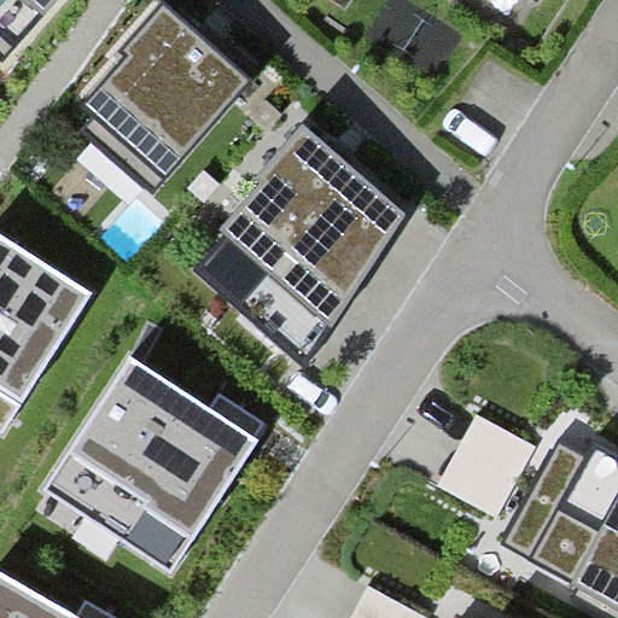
[(0,0),(0,57),(3,59),(56,0),(0,0)]
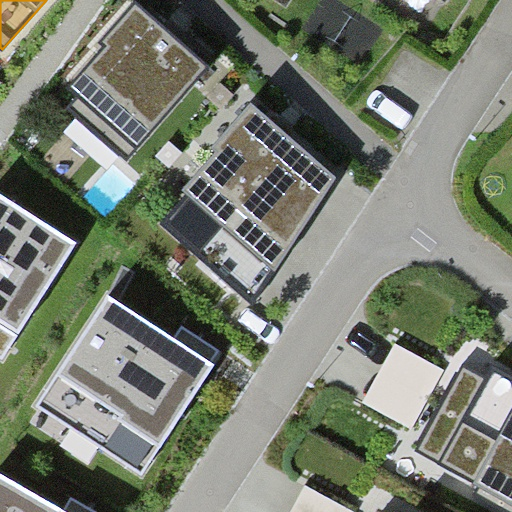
[(58,99),(128,159),(212,62),(167,24),(139,0),(135,0),(103,37),(107,42),(58,99)]
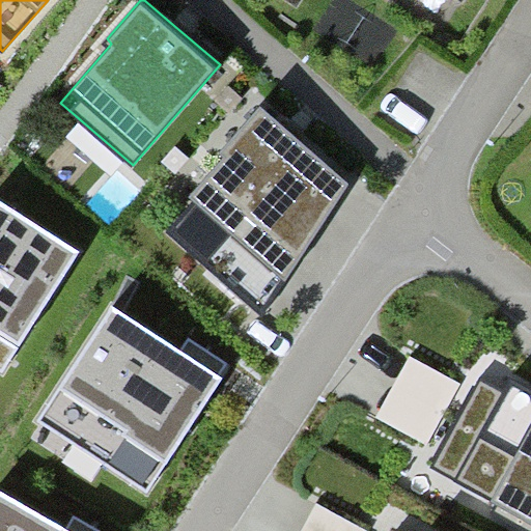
[(290,127),(262,103),(187,193),(280,271),(356,180),(290,127)]
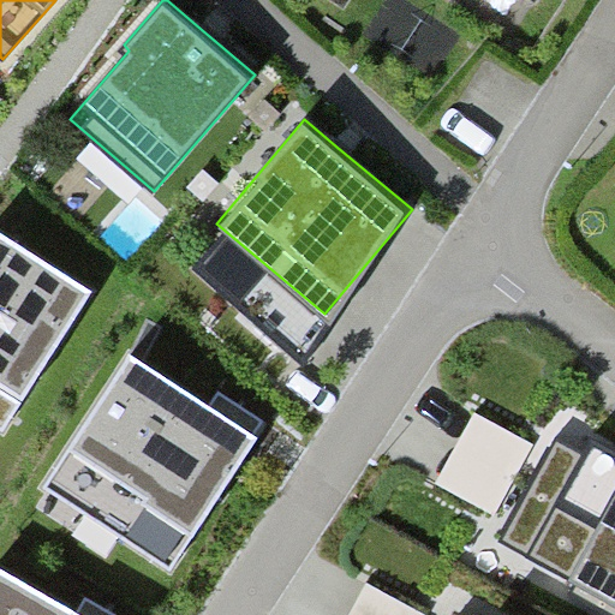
[(93,292),(0,232),(0,425),(4,428),(93,292)]
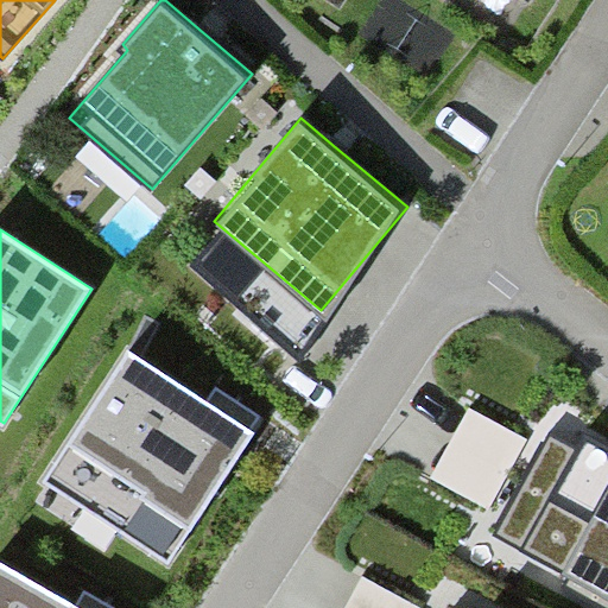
[(248,435),(128,356),(50,476),(169,555),(248,435)]
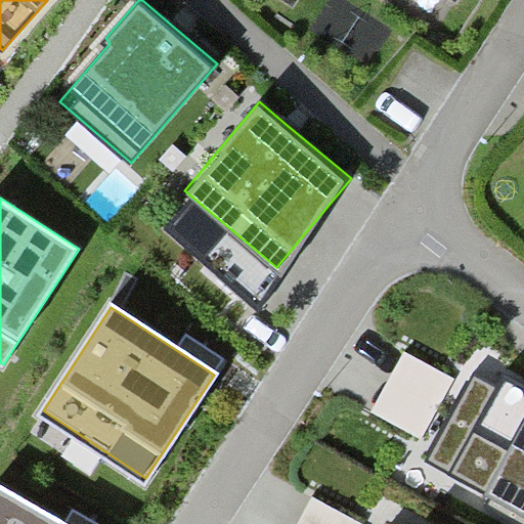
[(454,380),(405,353),(374,410),(424,437),(454,380)]
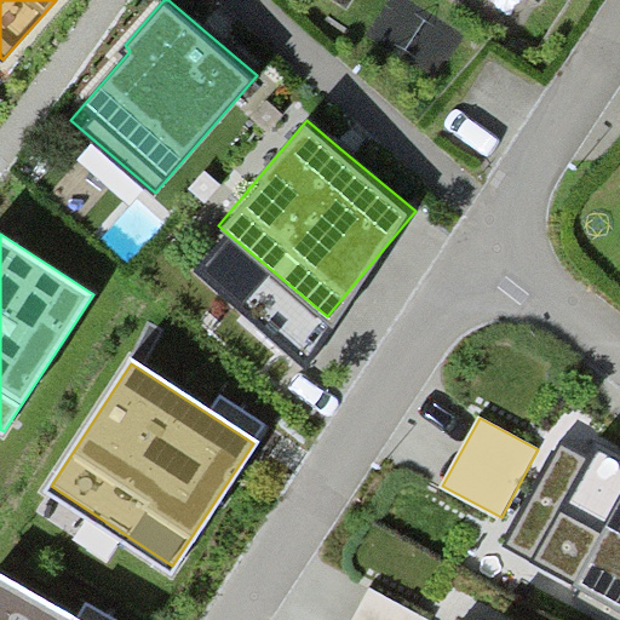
[(567,443),(507,547),(619,610),(619,453),(600,441),(590,457),(567,443)]
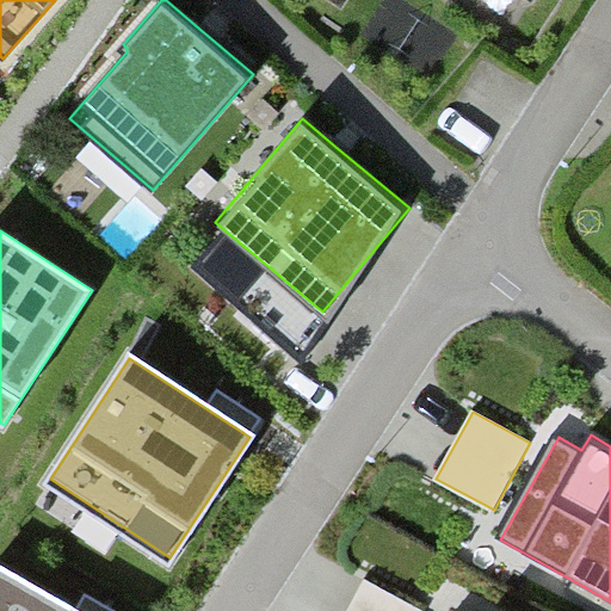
[(72,610),(0,569),(0,610),(72,610)]
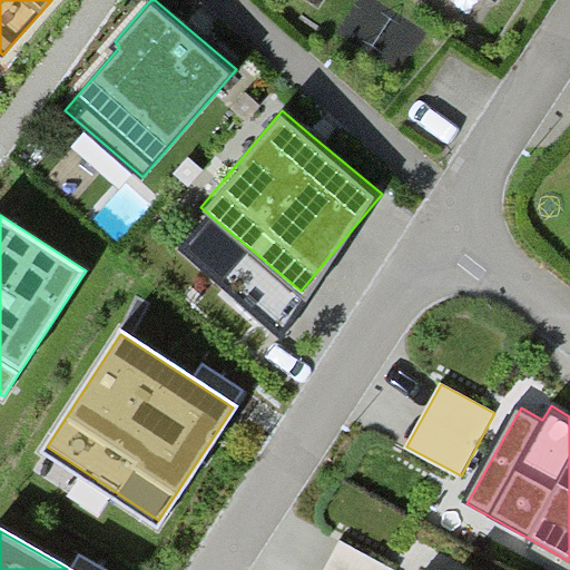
[(393,569),(342,541),(325,569),(393,569)]
